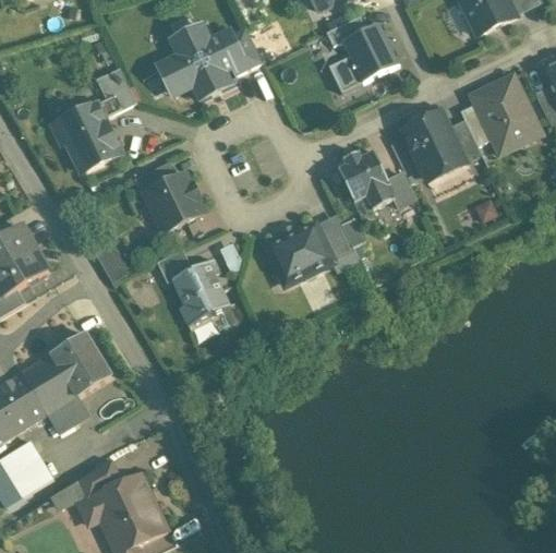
[(311,0),(316,10),(334,1),(336,5),(348,0),(311,0)]
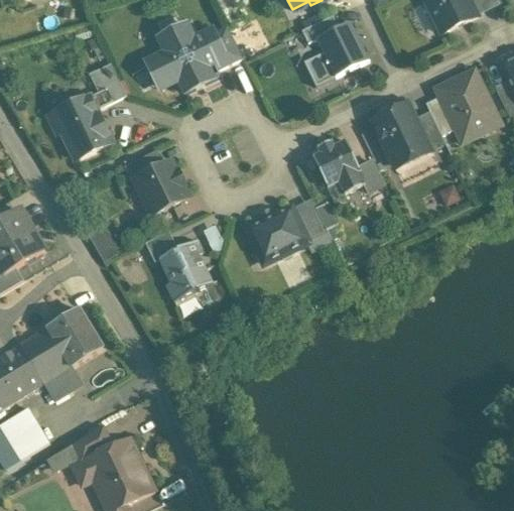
[(424,0),(440,32),(477,15),(476,14),(469,0),(424,0)]
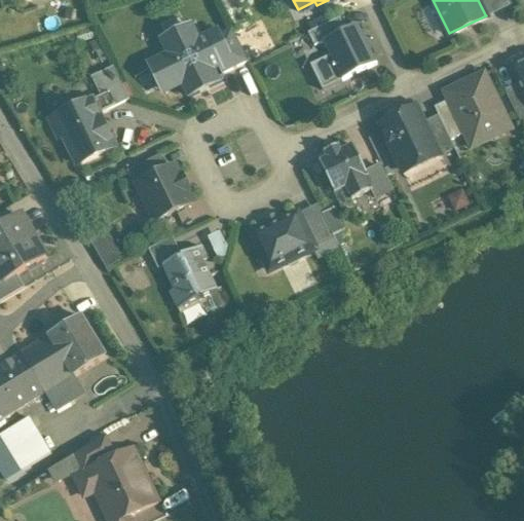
[(478,0),(485,14),(508,4),(506,0),(478,0)]
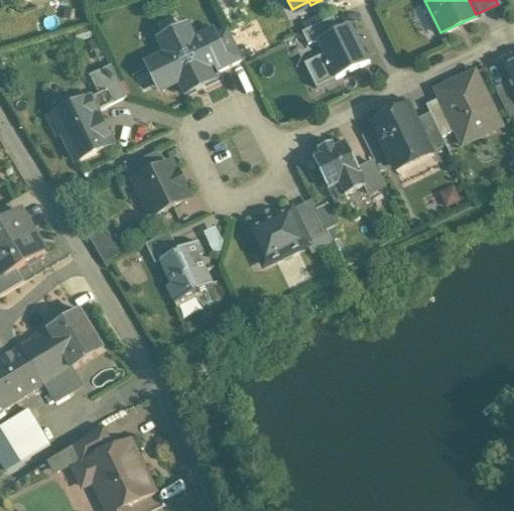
[(332,15),(300,29),(307,43),(315,38),(338,27),(332,15)]
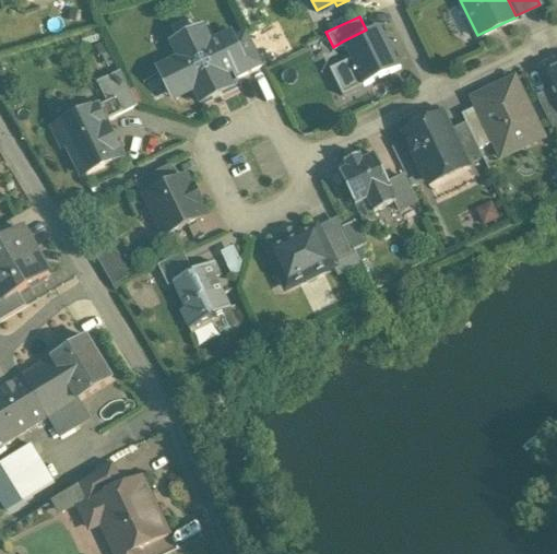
[(366,30),(342,42),(350,57),(347,58),(329,67),(342,94),(400,66),(379,23),(366,30)]
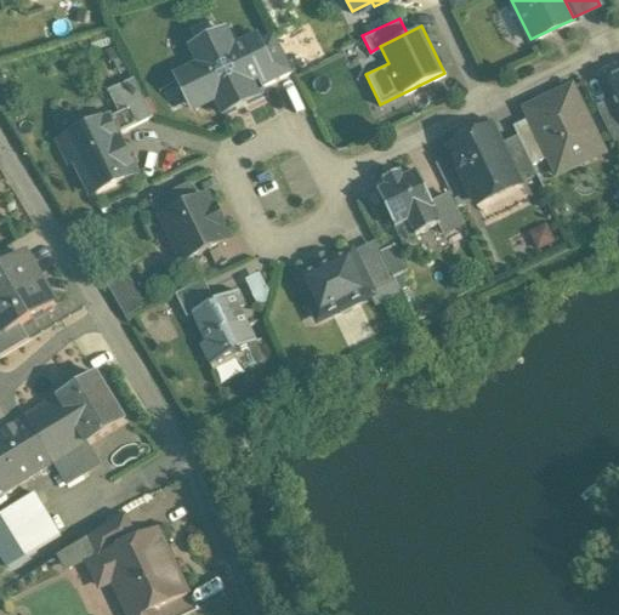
[(254,30),(228,44),(222,30),(193,44),(200,57),(196,60),(198,64),(179,74),(192,103),(211,94),(219,109),(257,90),(253,79),(257,78),(242,45),(257,38),(254,30)]
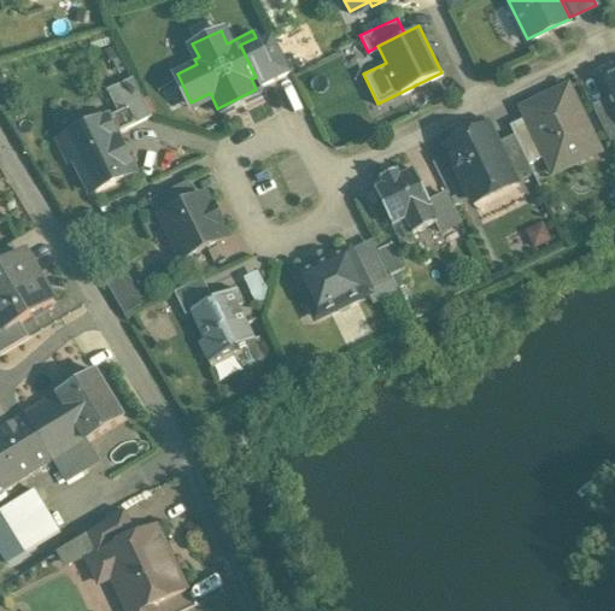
[(290,69),(270,30),(256,37),(240,45),(256,77),(259,83),(290,69)]
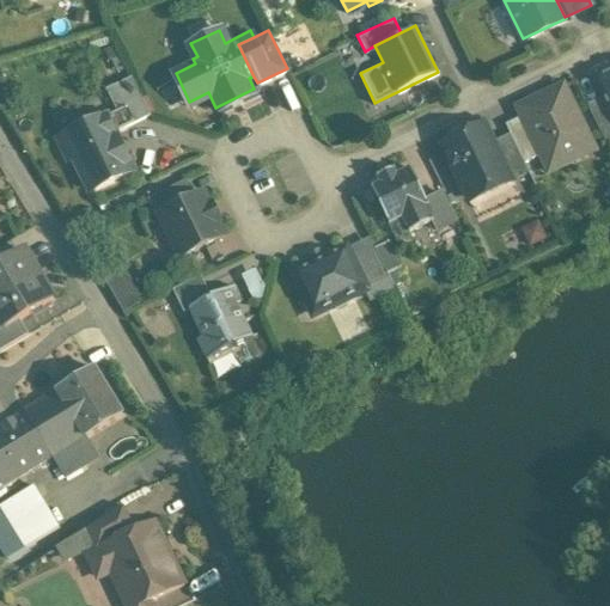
[(609,67),(592,77),(601,95),(609,114),(609,67)]
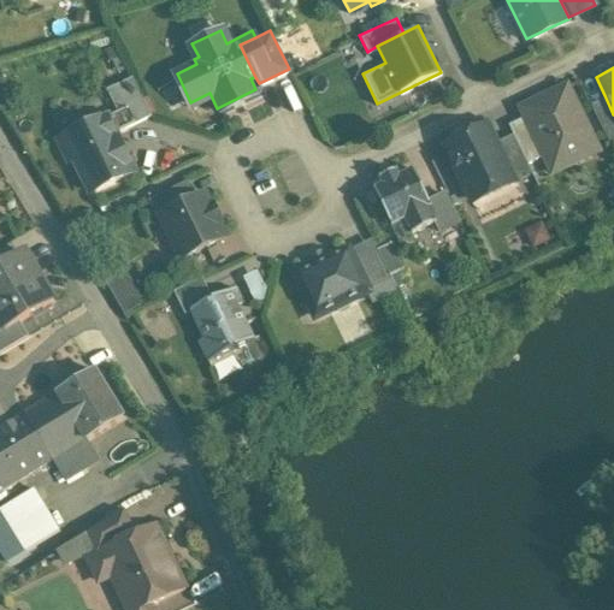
[(117,110),(125,126),(149,113),(131,75),(106,87),(117,110)]
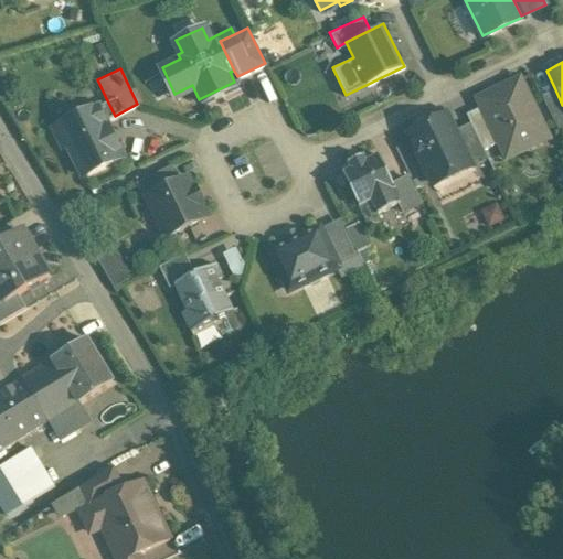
[(518,78),(478,97),(481,105),(500,140),(512,135),(520,149),(546,136),(518,78)]
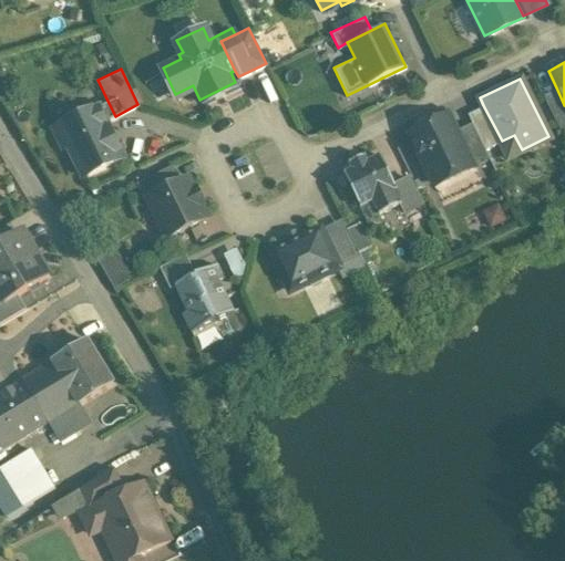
[(564,105),(556,87),(542,94),(560,131),(564,127),(564,105)]
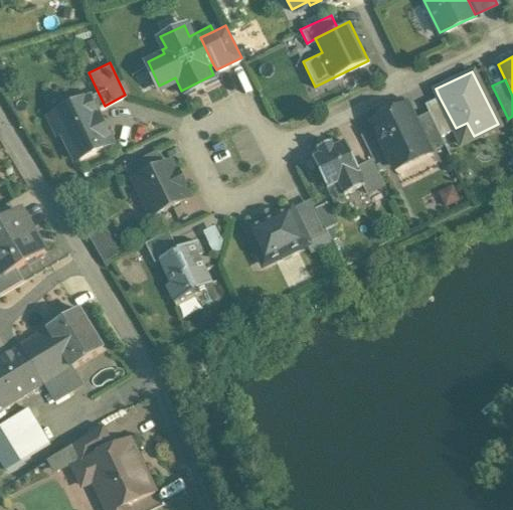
[(88,96),(95,111),(105,106),(98,92),(88,96)]
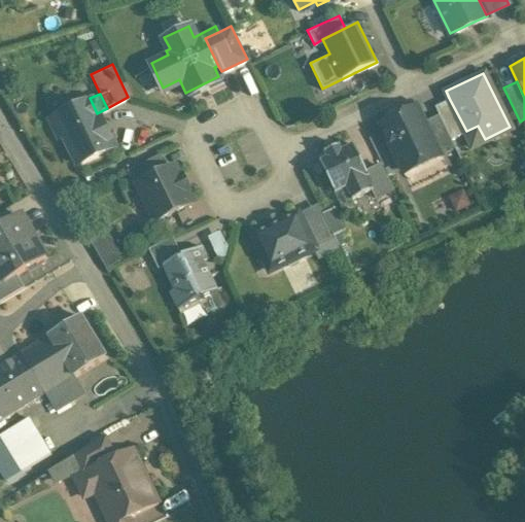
[(64,133),(78,163),(113,145),(97,113),(90,98),(48,117),(57,135),(64,133)]
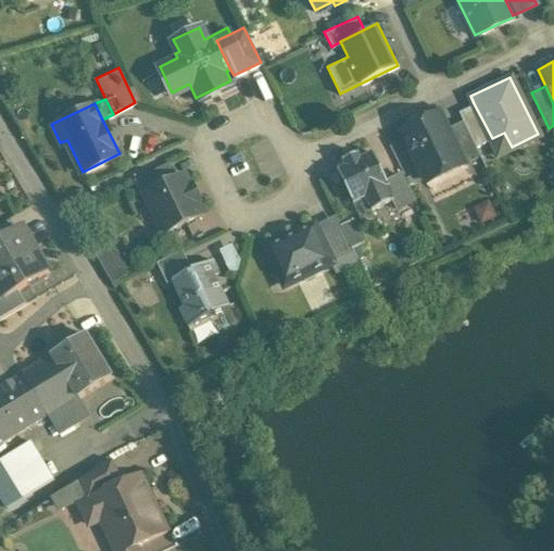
[(492,138),(474,103),(458,111),(462,120),(463,120),(476,146),(492,138)]
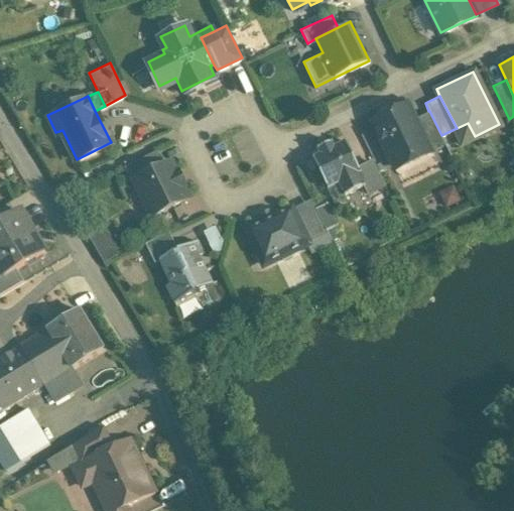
[(407,103),(371,121),(392,164),(398,166),(429,151),(426,144),(427,143),(414,118),(407,103)]
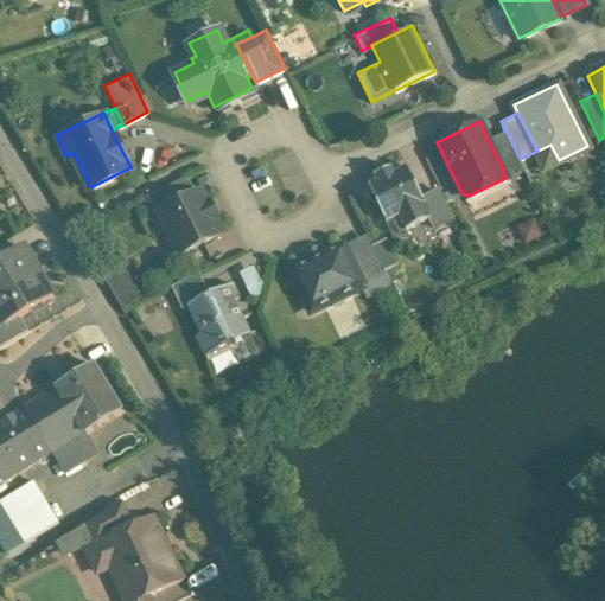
[(520,159),(505,130),(504,130),(488,139),(503,168),(502,170),(505,178),(524,168),(520,159)]
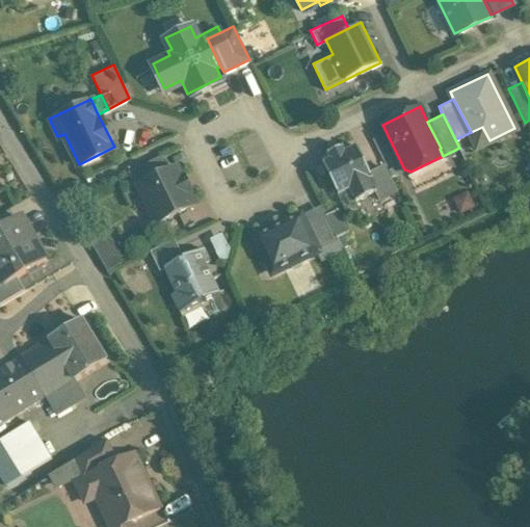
[(354,146),(344,151),(342,146),(342,145),(340,146),(341,146),(339,147),(340,148),(329,152),(329,151),(328,152),(327,151),(326,152),(327,153),(329,157),(323,161),(323,160),(321,161),(322,162),(337,192),(338,193),(339,193),(339,192),(349,187),(354,200),(354,201),(356,201),(356,200),(374,191),(375,191),(375,189),(374,190),(369,178),(370,177),(370,178),(372,177),(371,176),(369,172),(356,146),(355,145),(354,145),(354,146)]
